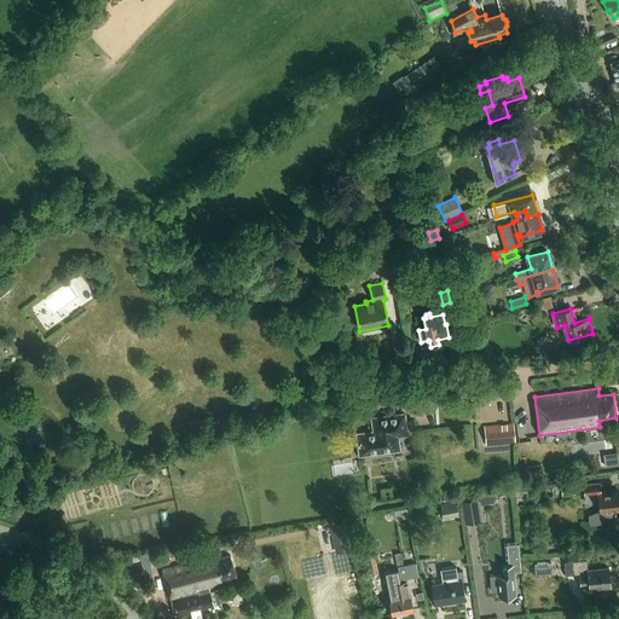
[(372,420),(375,433),(358,435),(360,456),(399,450),(397,437),(406,435),(404,416),(372,420)]
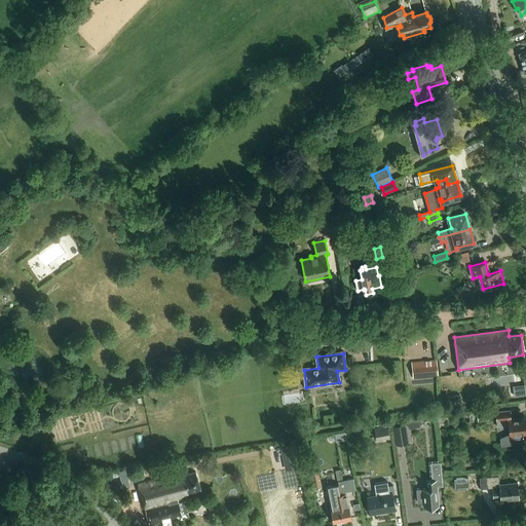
[(436,361),(412,363),(413,379),(438,377),(436,361)]
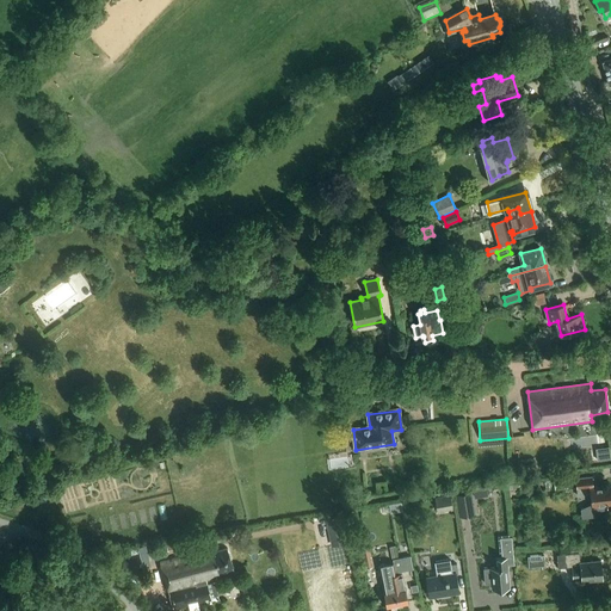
[(332,468),(350,467),(350,458),(331,460),(332,468)]
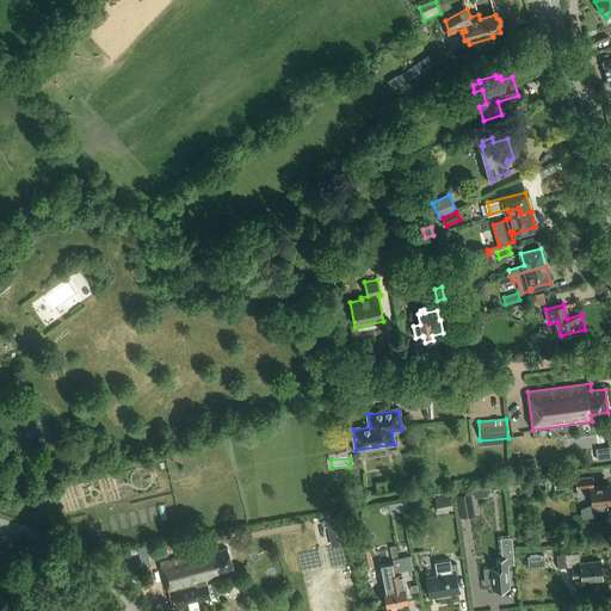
[(567,488),(566,474),(553,476),(554,489),(567,488)]
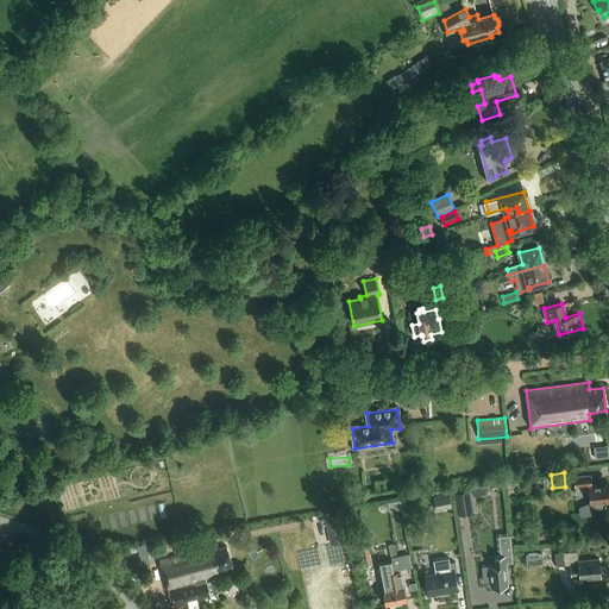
[(608,484),(595,487),(595,484),(591,484),(590,475),(575,477),(577,494),(586,493),(588,506),(579,507),(581,516),(594,515),(592,508),(600,507),(600,502),(608,501),(608,484)]
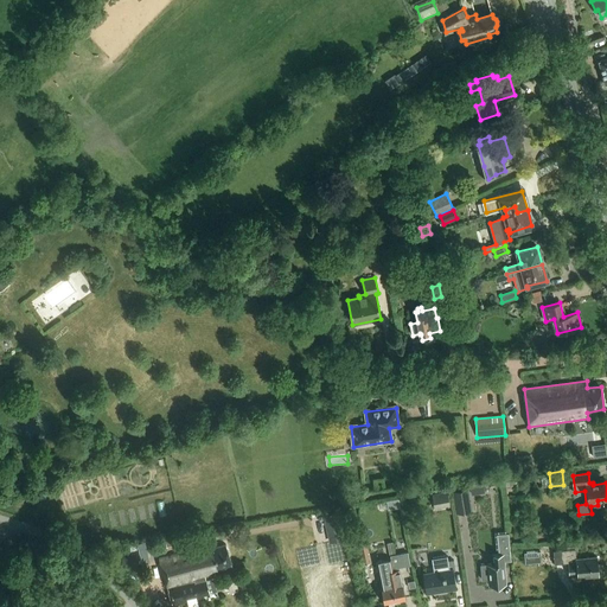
[(484,485),(471,486),(472,494),(485,493),(484,485)]
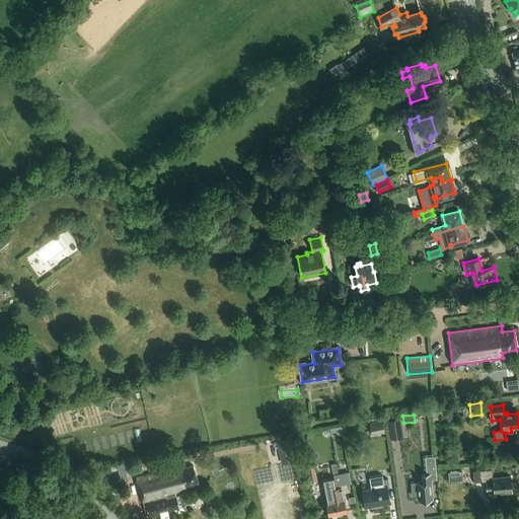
[(402,437),(399,418),(387,420),(390,439),(402,437)]
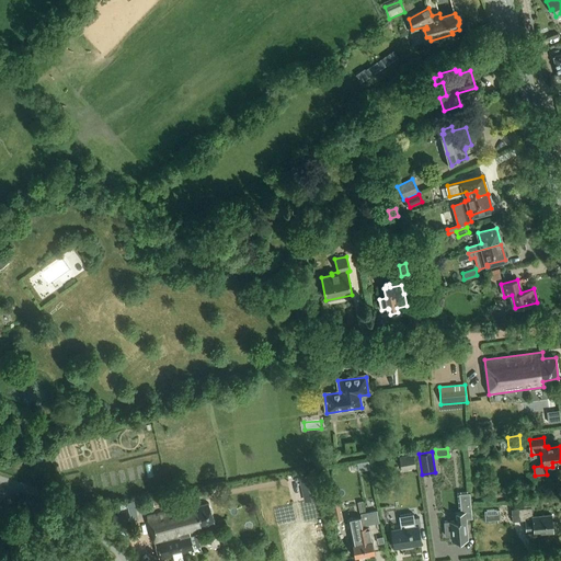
[(414,469),(415,469),(413,455),(399,457),(401,471),(409,470),(409,469),(414,468),(414,469)]
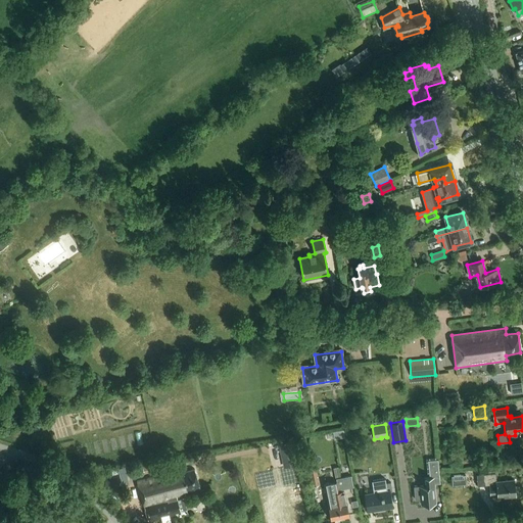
[(295,460),(291,441),(278,444),(282,463),(295,460)]
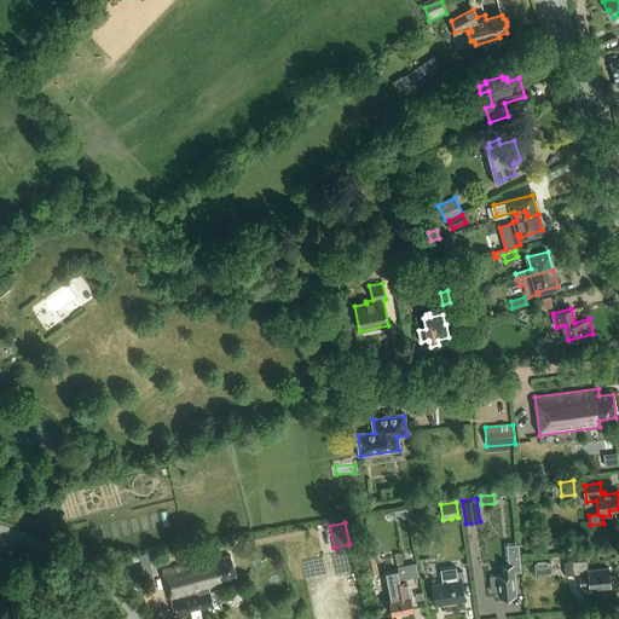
[(502,576),(492,577),(493,591),(498,591),(498,597),(515,595),(514,572),(520,572),(518,544),(508,545),(510,566),(501,566),(502,576)]
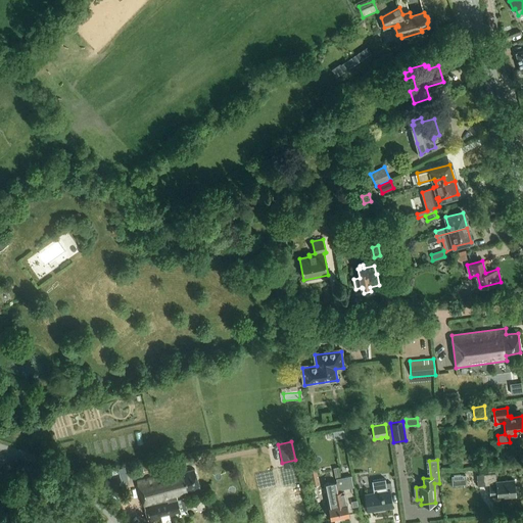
[(151,464),(142,466),(144,473),(153,470),(151,464)]
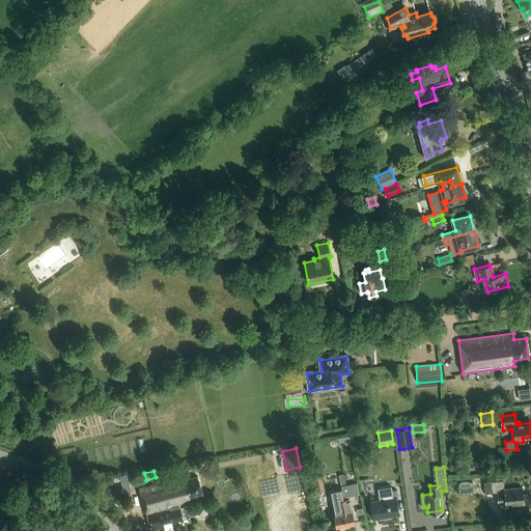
[(497,481),(484,482),(485,494),(497,493),(497,503),(504,502),(504,505),(526,503),(525,494),(522,494),(522,487),(505,488),(503,474),(496,474),(497,481)]
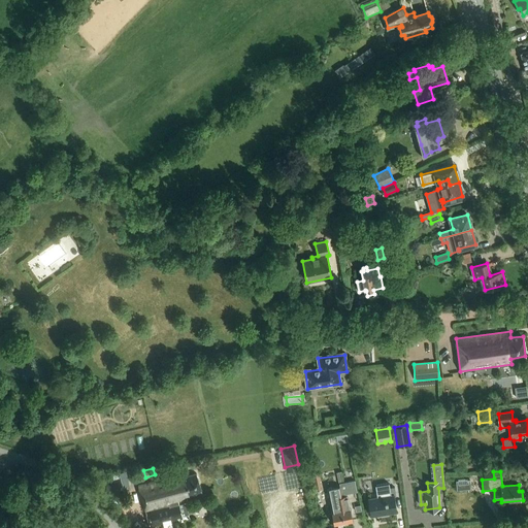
[(319,472),(311,473),(314,483),(321,481),(319,472)]
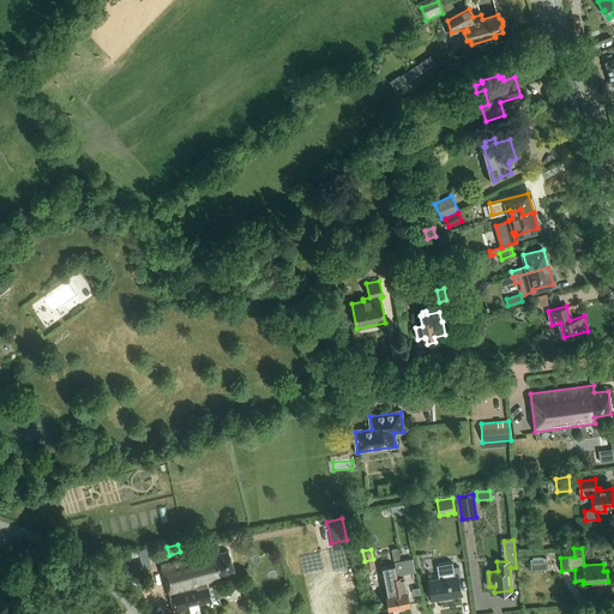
[(216,551),(162,566),(174,613),(212,602),(208,585),(218,582),(217,578),(235,573),(229,551),(216,554),(216,551)]
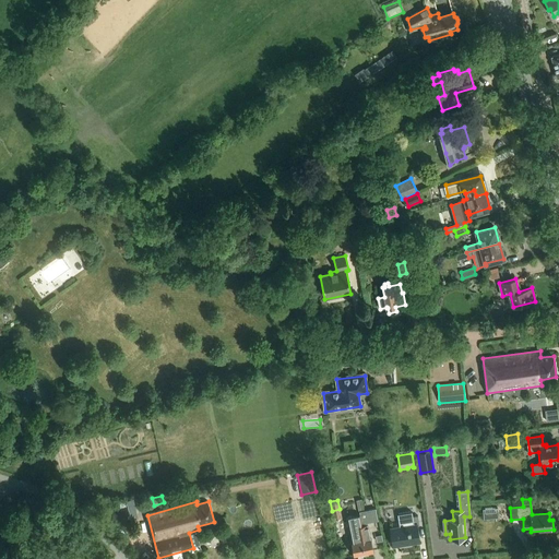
[(130,508),(110,513),(115,528),(134,523),(130,508)]
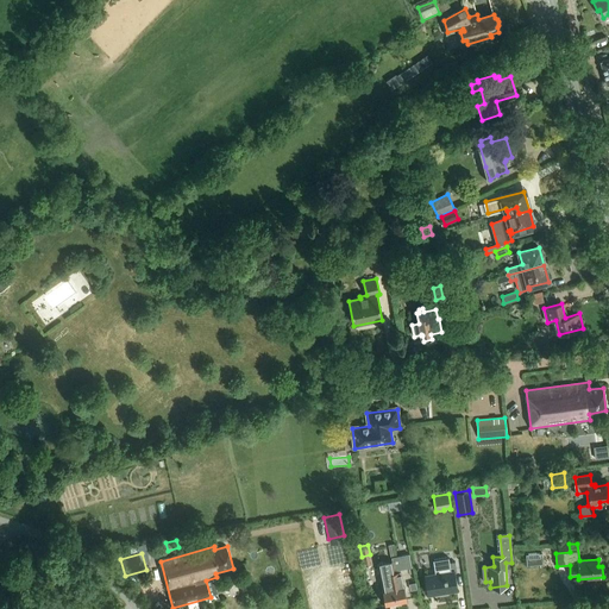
[(541,553),(526,554),(527,565),(542,564),(541,553)]
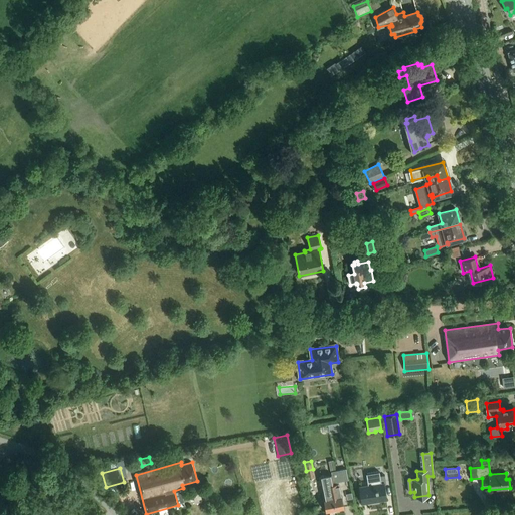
[(346,469),(330,473),(331,475),(335,496),(333,497),(334,502),(333,502),(334,510),(343,508),(337,483),(337,481),(348,479),(346,469)]
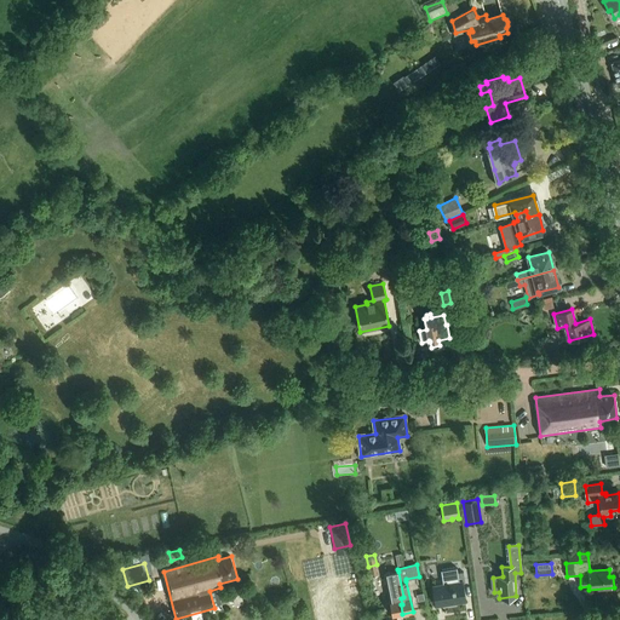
[(440,570),(442,584),(434,585),(437,608),(463,603),(460,584),(464,583),(463,573),(458,573),(457,568),(440,570)]
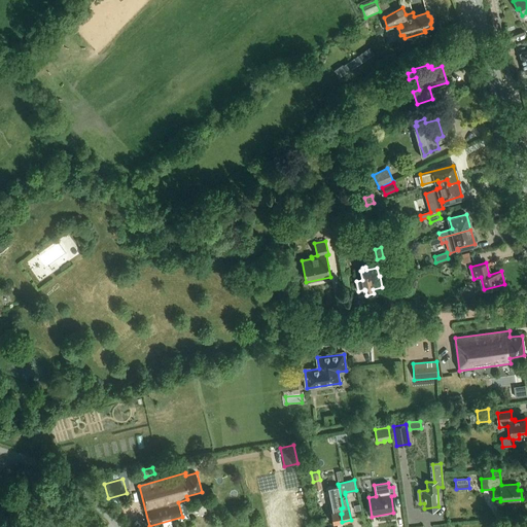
[(339,486),(326,488),(331,511),(330,511),(334,523),(342,522),(341,514),(342,514),(341,508),(343,507),(339,486)]
